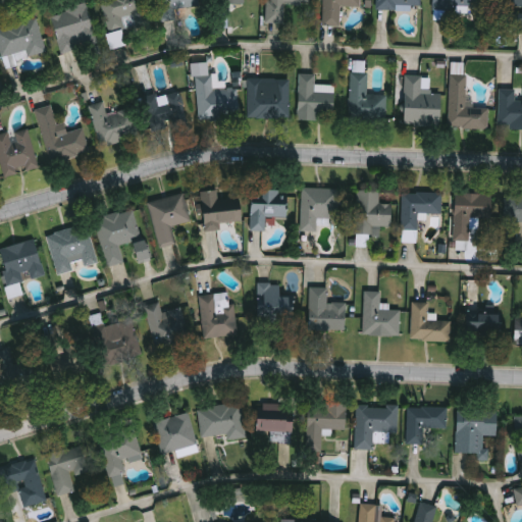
[(100,0),(142,0),(148,22),(109,32),(100,0)]
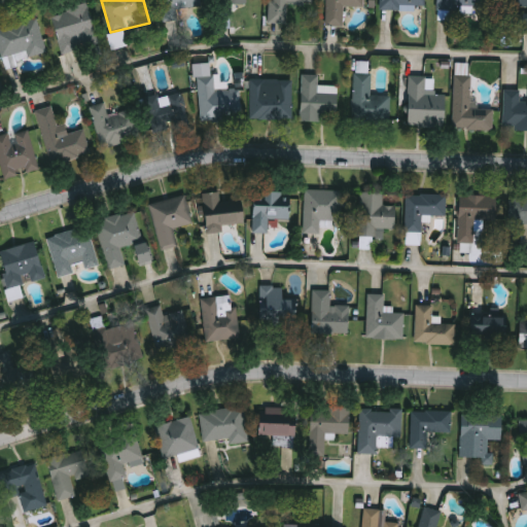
[(201,0),(203,6),(175,11),(176,19),(162,22),(157,0),(201,0)]
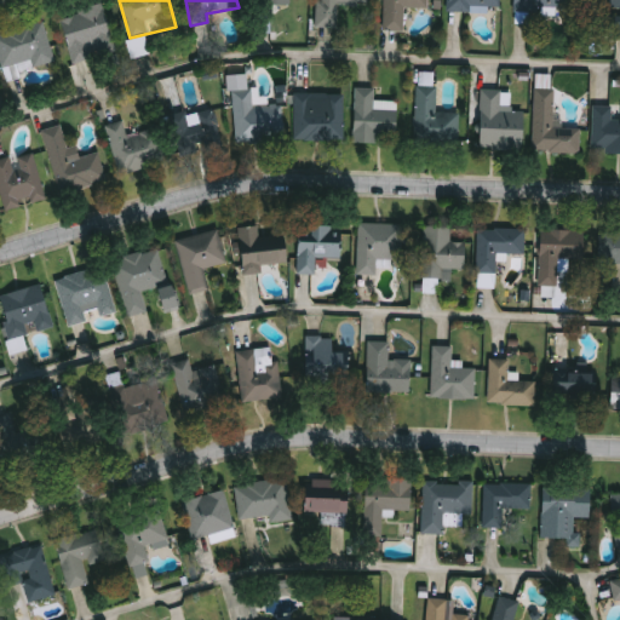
[(340,5),(339,29),(317,28),(317,0),(369,0),(369,6),(340,5)]
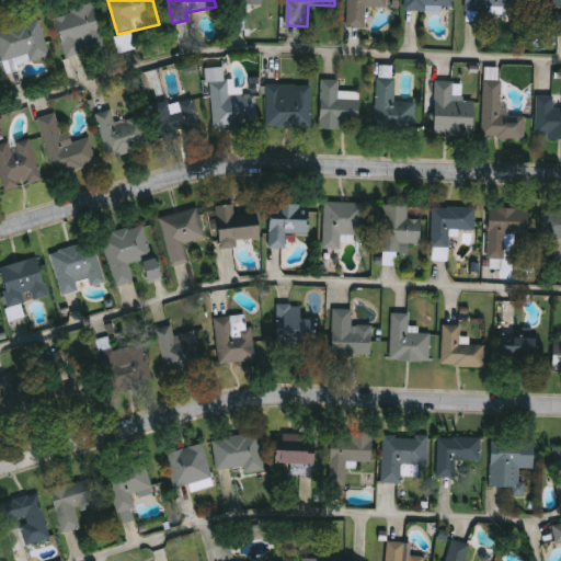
[(390,0),(390,8),(367,7),(367,29),(348,29),(348,0),(390,0)]
